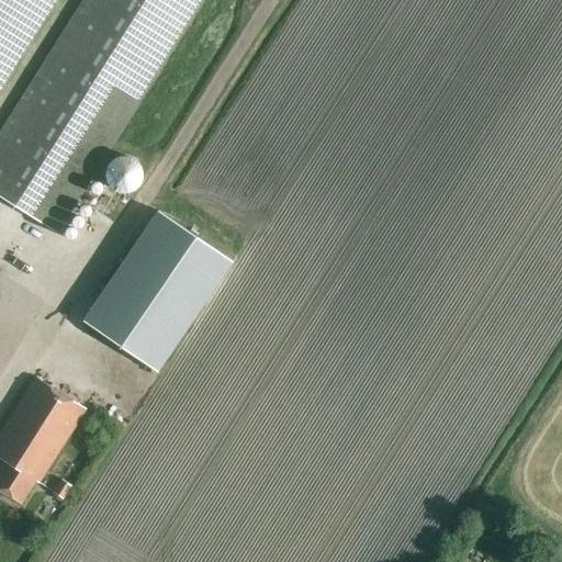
[(0,0),(0,90),(55,0),(0,0)]
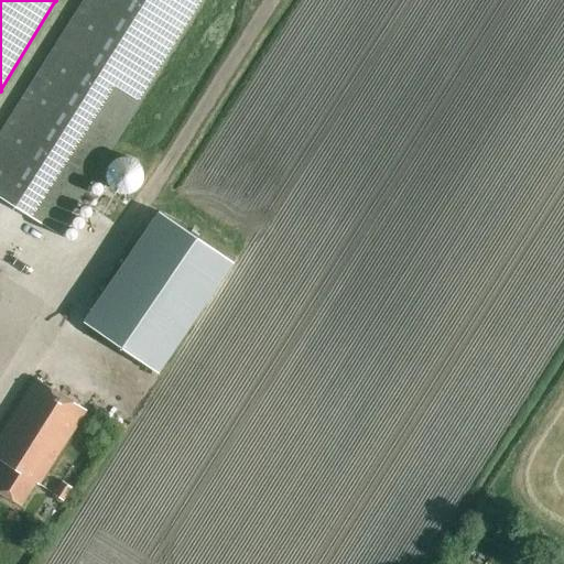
[(208,0),(80,0),(0,128),(0,198),(60,236),(208,0)]
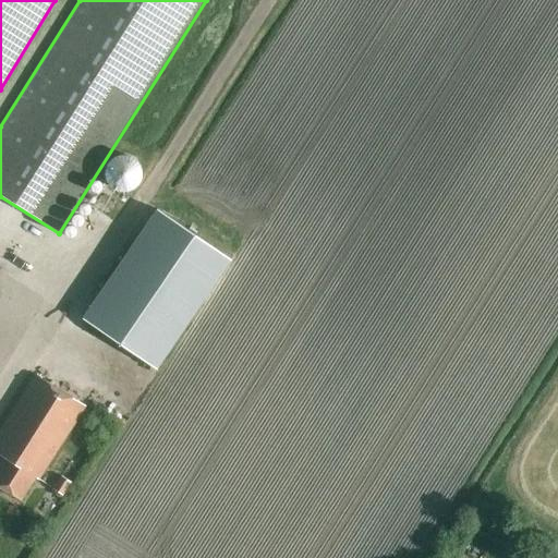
[(135,161),(123,158),(112,162),(107,174),(110,186),(120,193),(132,192),(141,183),(142,171),(135,161)]
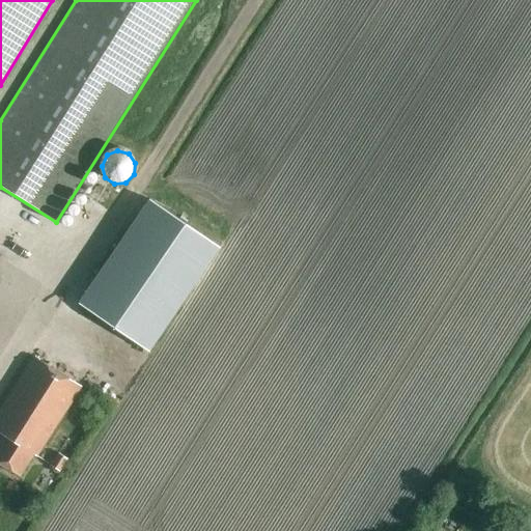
[(146,197),(75,301),(103,320),(145,350),(217,245),(146,197)]
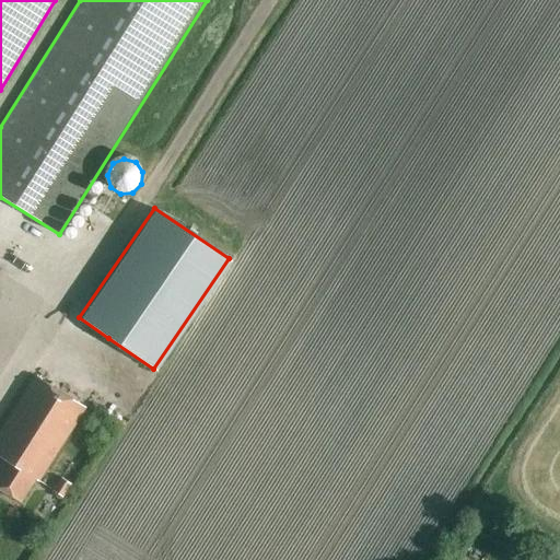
[(37,480),(83,409),(35,377),(0,431),(0,457),(3,459),(0,463),(0,488),(20,501),(34,479),(37,480)]
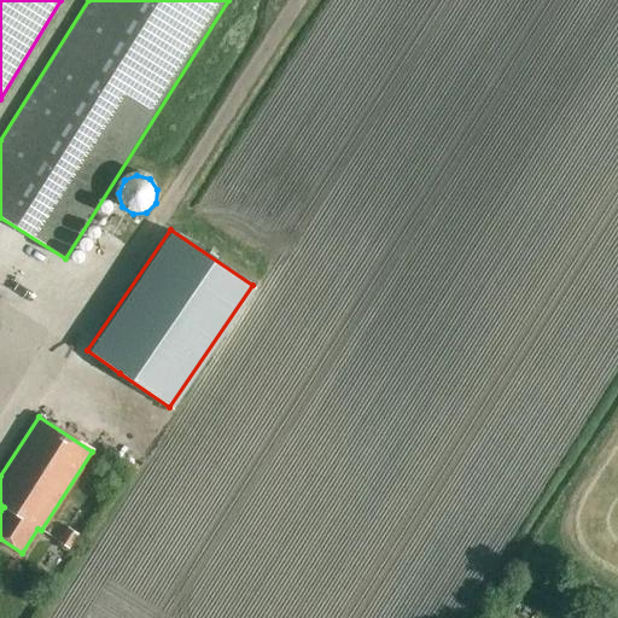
[(69,549),(79,535),(68,528),(58,542),(69,549)]
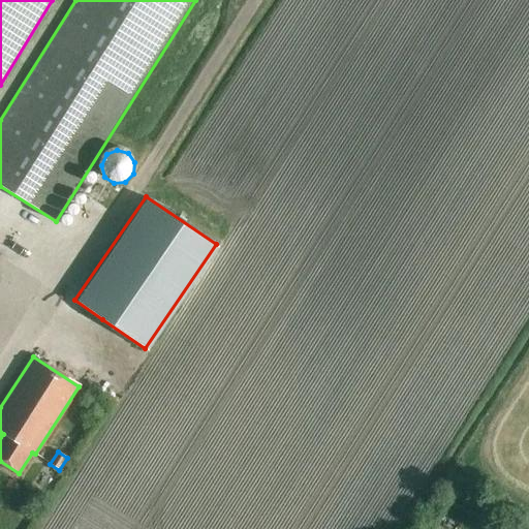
All buildings are outlined.
